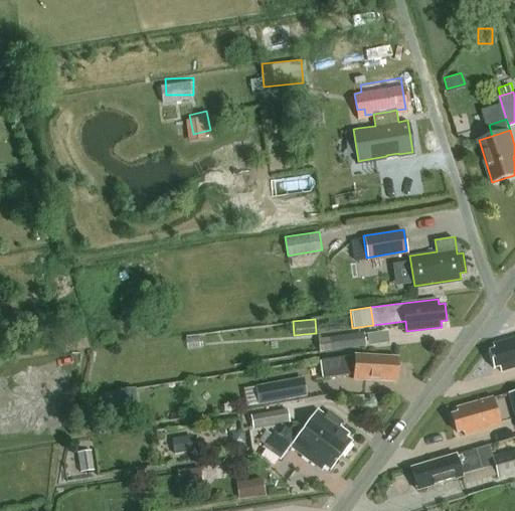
[(328,349),(367,343),(365,330),(326,336),(328,349)]
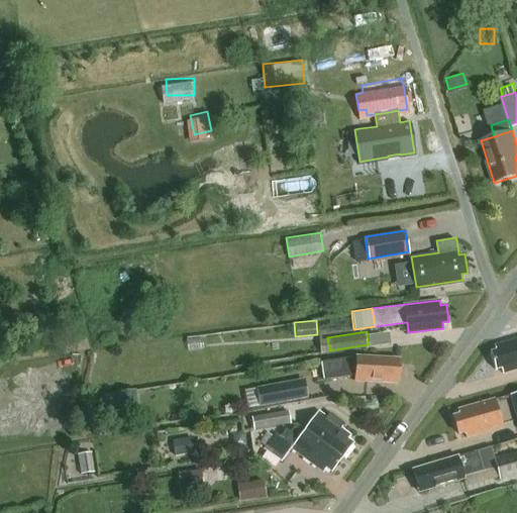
[(502,366),(504,372),(516,367),(516,337),(495,344),(497,349),(491,351),(496,368),(502,366)]
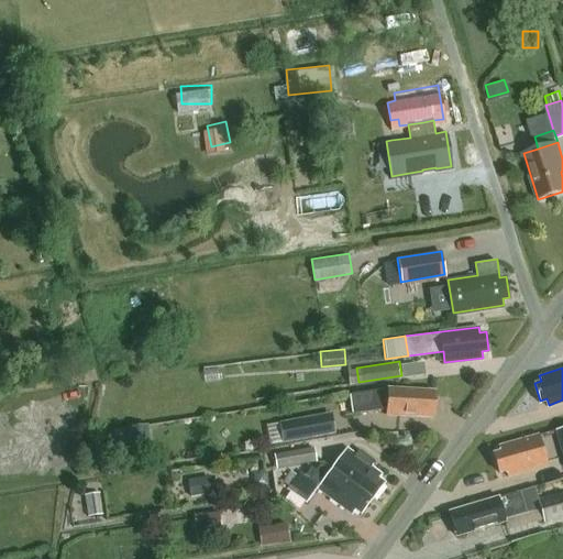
[(435,390),(385,386),(354,391),(356,412),(389,407),(388,413),(433,416),(435,390)]
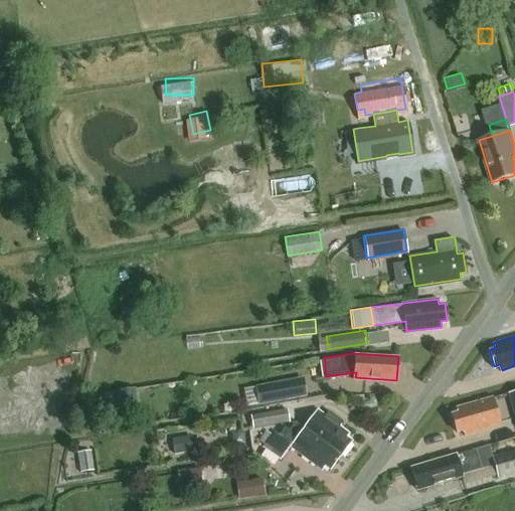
[(259,404),(267,402),(307,395),(303,376),(255,385),(259,404)]
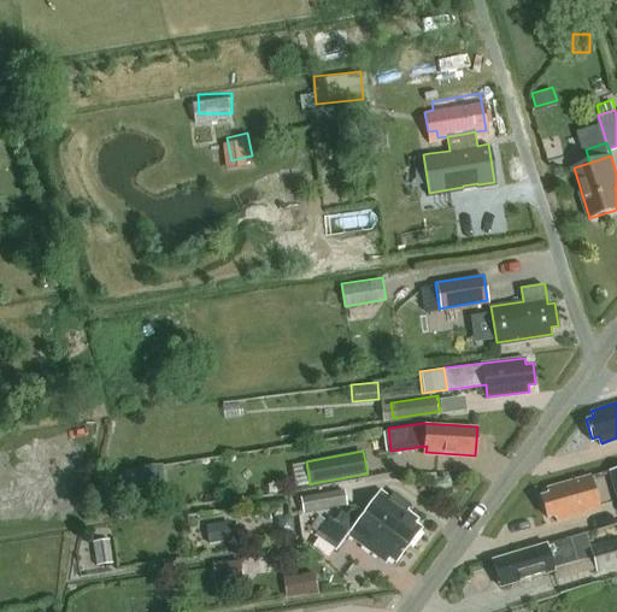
[(156,465),(140,466),(142,486),(144,499),(168,495),(163,464),(156,465)]
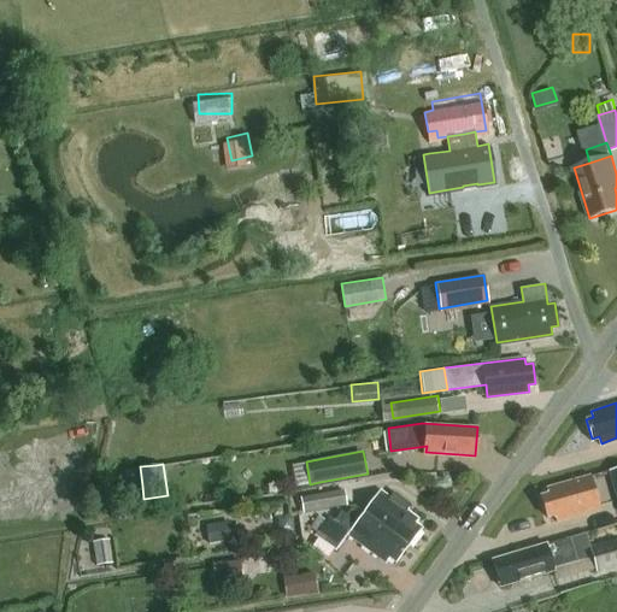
[(547,487),(548,493),(540,495),(546,517),(554,515),(557,521),(601,507),(592,474),(547,487)]
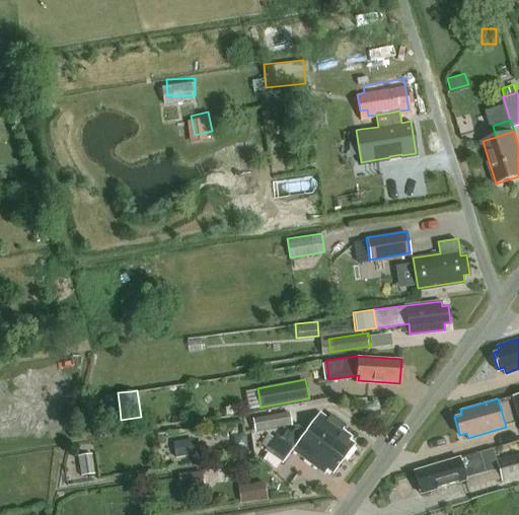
[(289,410),(251,417),(254,430),(291,424),(289,410)]
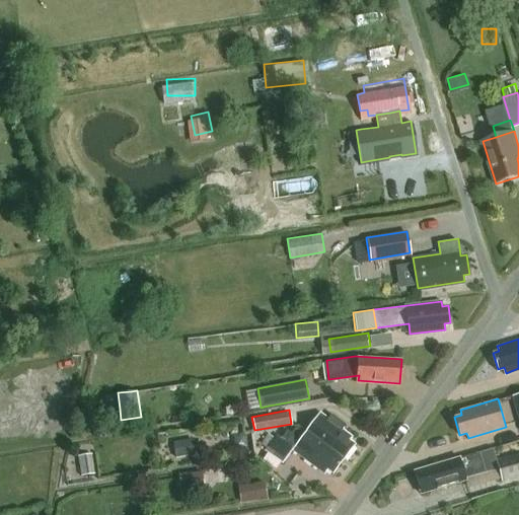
[(344,458),(344,457),(354,444),(349,440),(352,436),(343,429),(347,424),(331,413),(327,418),(319,412),(306,430),(344,458)]
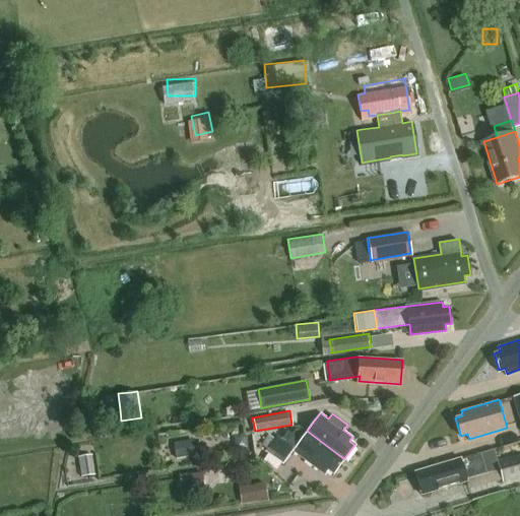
[(334,472),(344,459),(307,431),(306,432),(299,426),(293,432),(288,429),(282,437),(277,434),(274,438),(267,448),(265,450),(269,453),(282,463),(294,449),(326,473),(329,468),(334,472)]
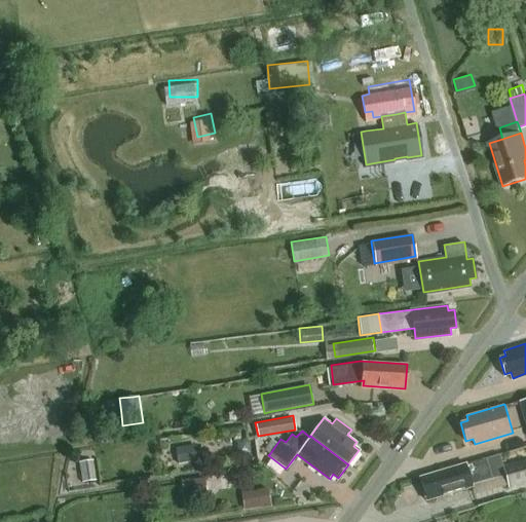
[(272,438),(264,448),(270,453),(277,443),(272,438)]
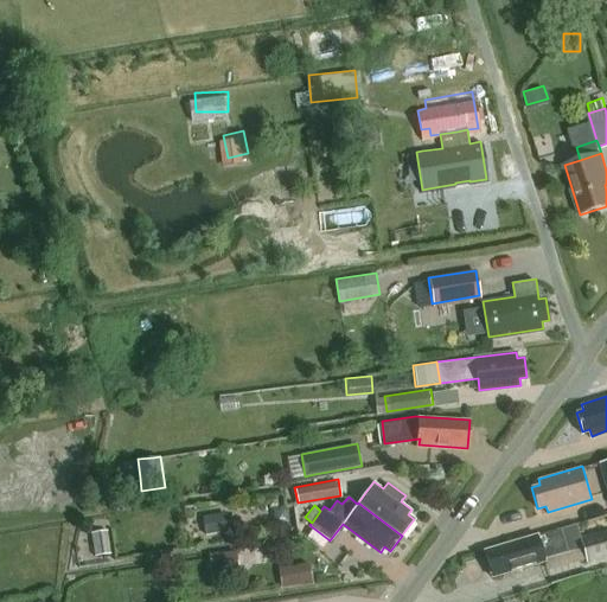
[(225,510),(202,513),(205,532),(228,529),(225,510)]
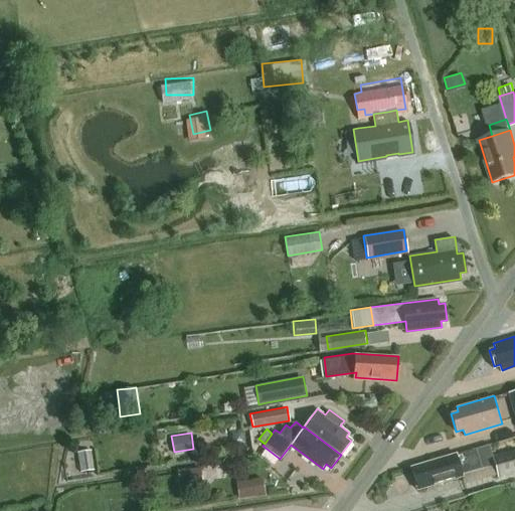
[(514,450),(494,457),(490,444),(456,454),(411,467),(417,488),(463,475),(462,474),(495,465),(498,476),(514,471),(514,450)]
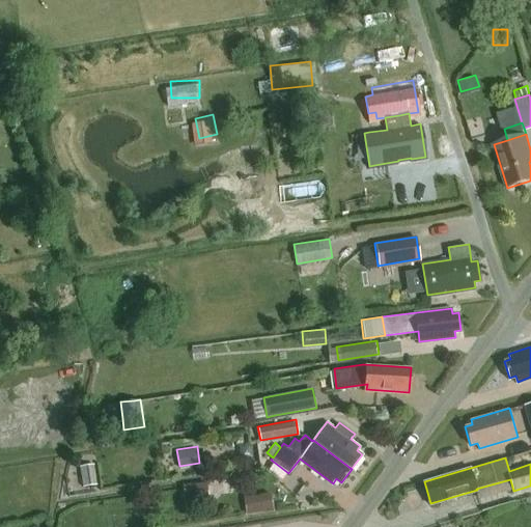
[(93,463),(80,465),(82,484),(96,482),(93,463)]
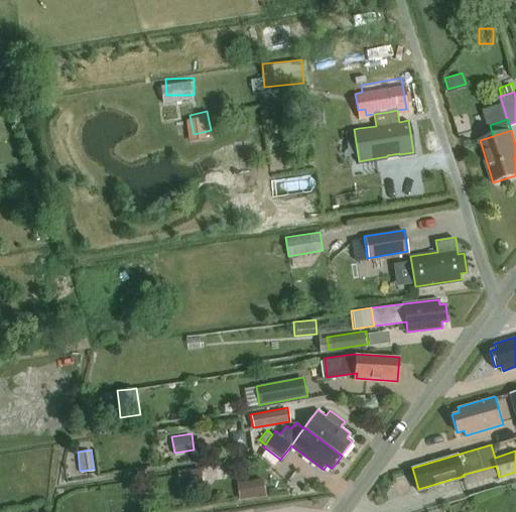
[(201,466),(177,469),(179,486),(204,483),(201,466)]
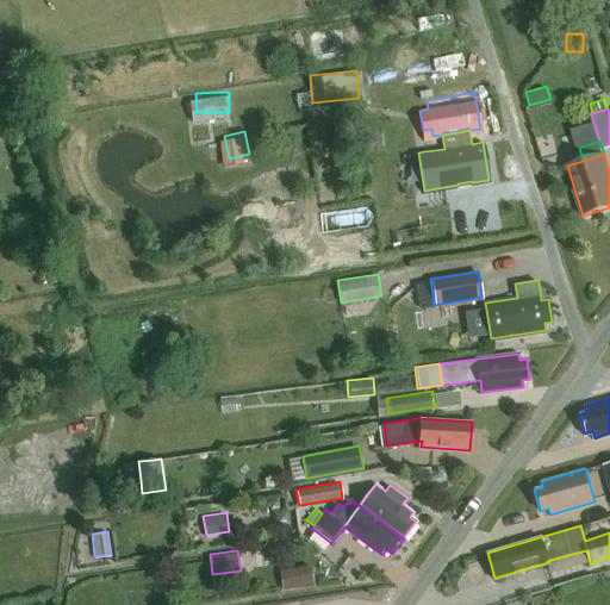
[(294,567),(279,568),(282,588),(298,586),(294,567)]
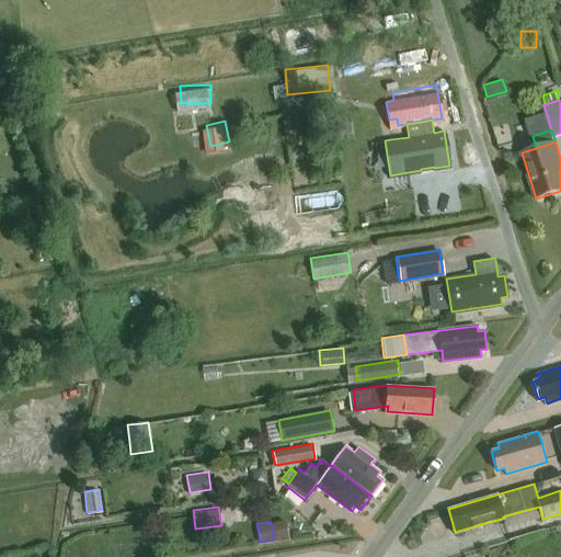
[(135,556),(134,545),(121,547),(122,556),(135,556)]
